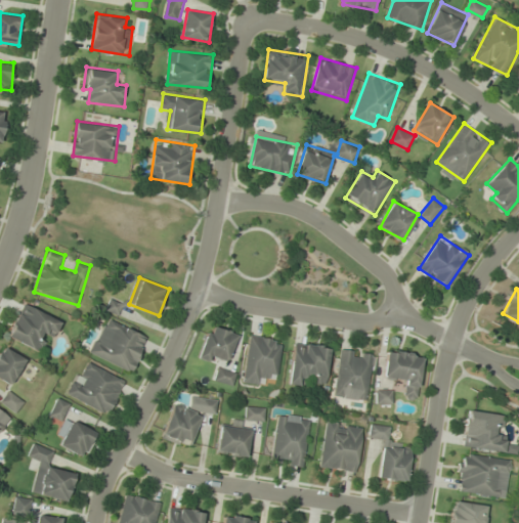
[(109,309),(121,313),(125,303),(113,299),(109,309)]
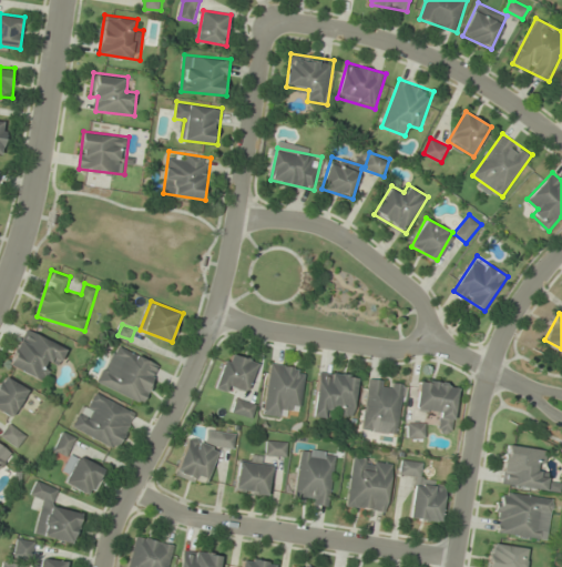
[(54,373),(48,370),(51,362),(61,365),(69,345),(26,327),(10,366),(51,382),(54,373)]
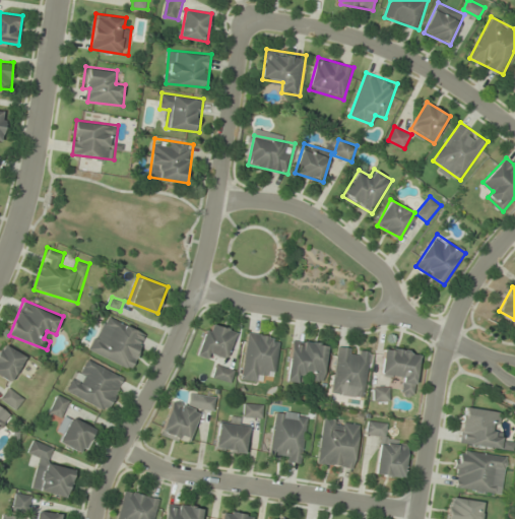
[(90,349),(133,370),(150,333),(107,314),(90,349)]
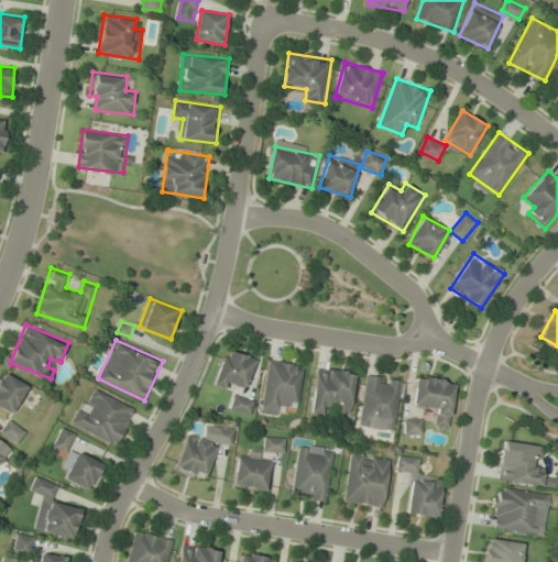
[(217,384),(247,392),(256,357),(227,349),(217,384)]
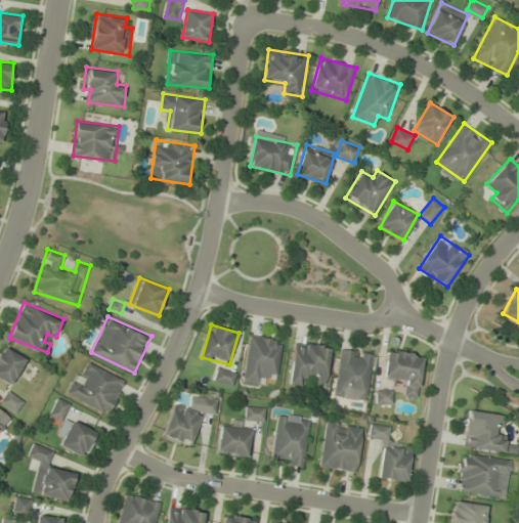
[(285,339),(252,335),(245,381),(267,385),(268,375),(279,377),(285,339)]
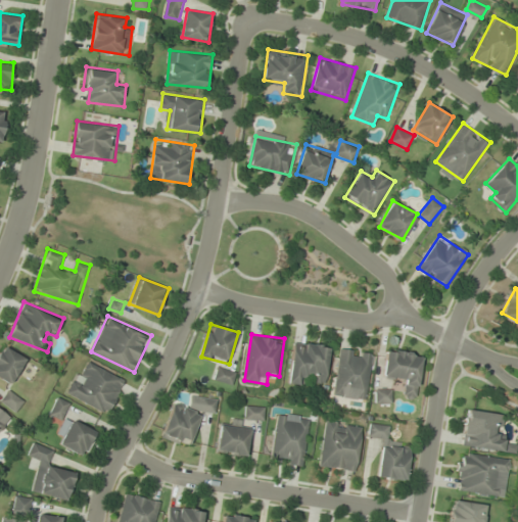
[(290,382),(312,385),(312,384),(326,386),(331,344),(295,340),(290,382)]
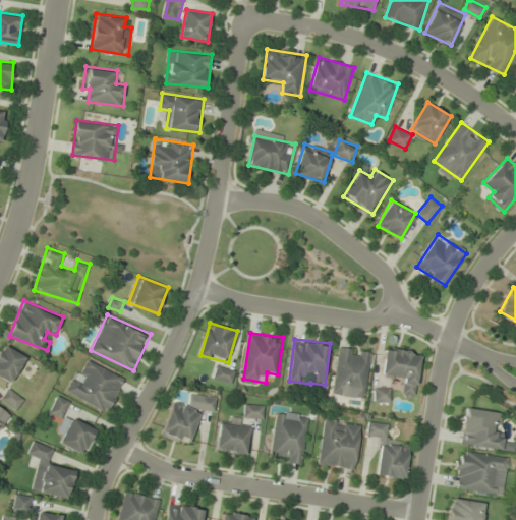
[(0,373),(13,383),(29,356),(7,343),(0,354),(0,373)]
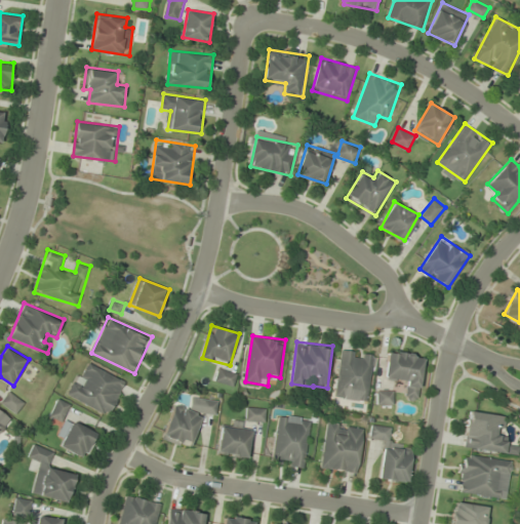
[(375,353),(343,349),(336,397),(369,401),(375,353)]
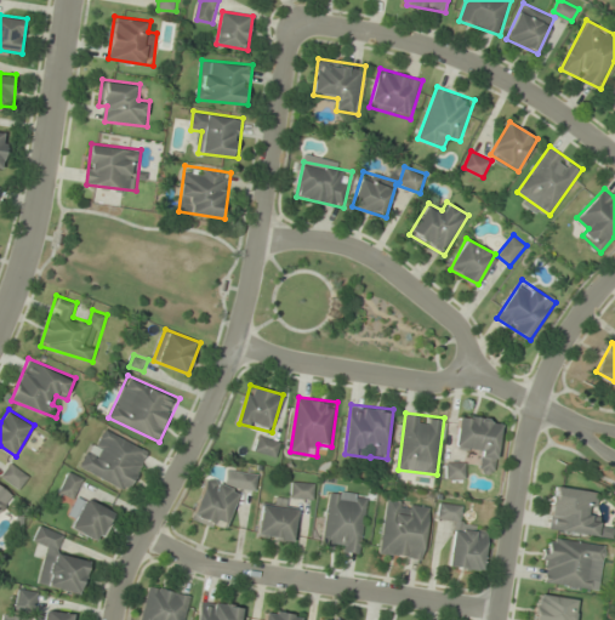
[(504,420),(461,414),(456,447),(484,450),(482,470),(496,472),(504,420)]
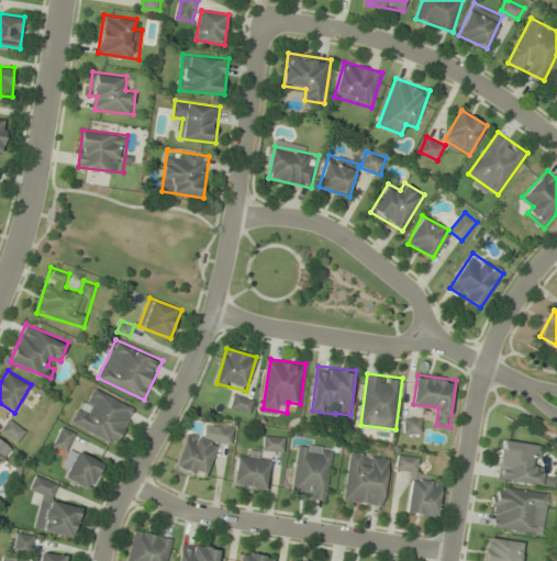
[(120,445),(137,406),(93,385),(75,424),(120,445)]
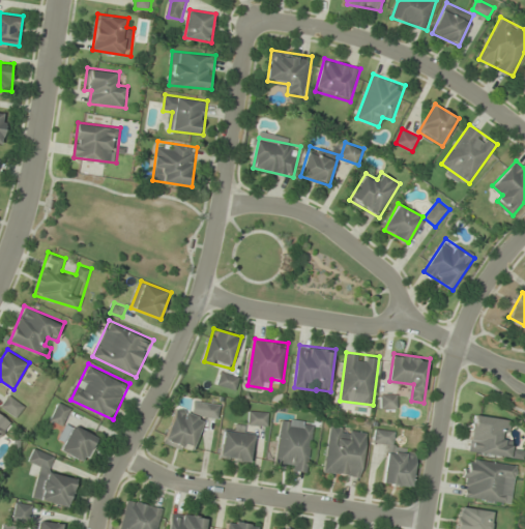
[(237,389),(241,377),(224,371),(220,384),(237,389)]
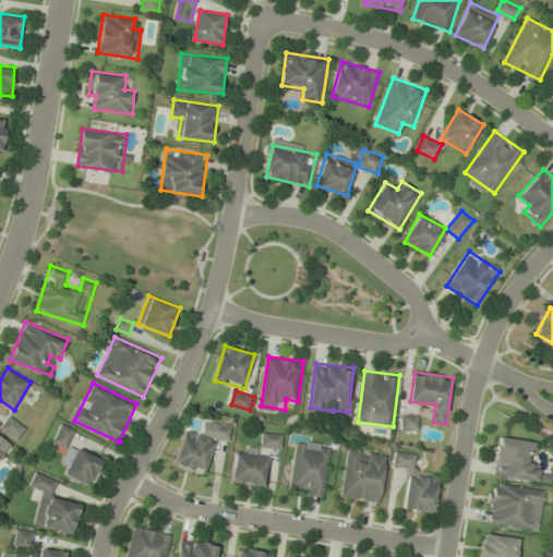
[(420,430),(420,414),(403,413),(403,428),(420,430)]
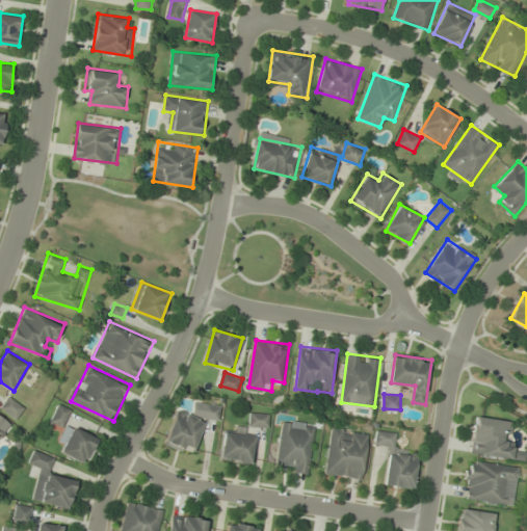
[(27,406),(11,396),(3,407),(19,419),(27,406)]
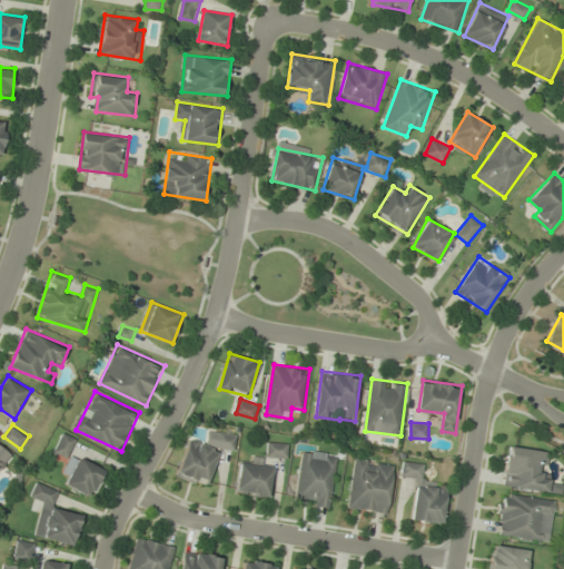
[(179,476),(210,486),(223,447),(236,450),(240,438),(211,428),(207,442),(191,437),(179,476)]
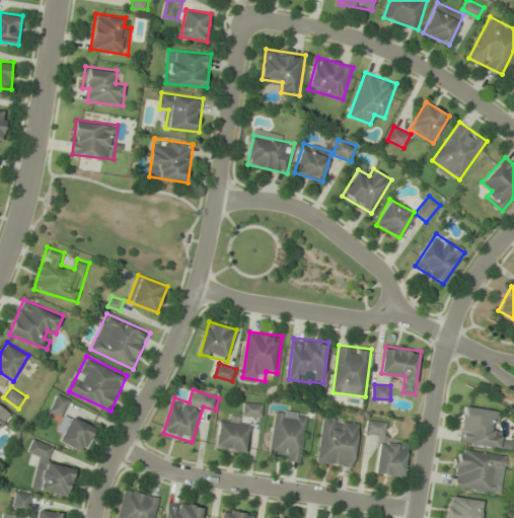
[(53,412),(65,416),(72,398),(60,393),(53,412)]
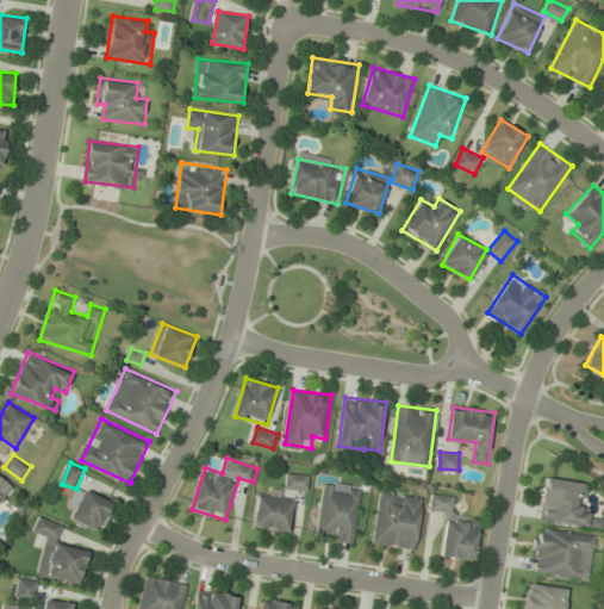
[(0,507),(17,485),(0,473),(0,507)]
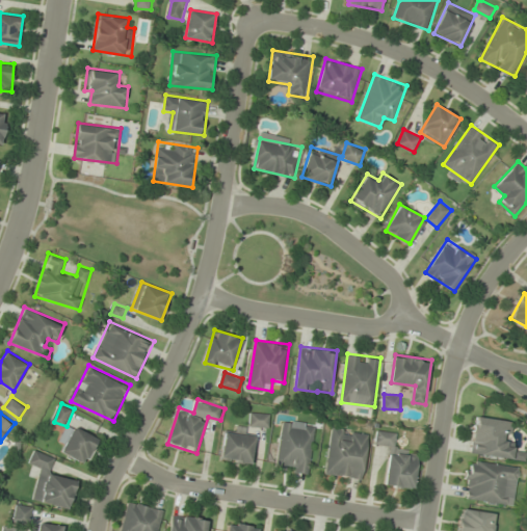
[(252,426),(271,426),(271,413),(252,413),(252,426)]
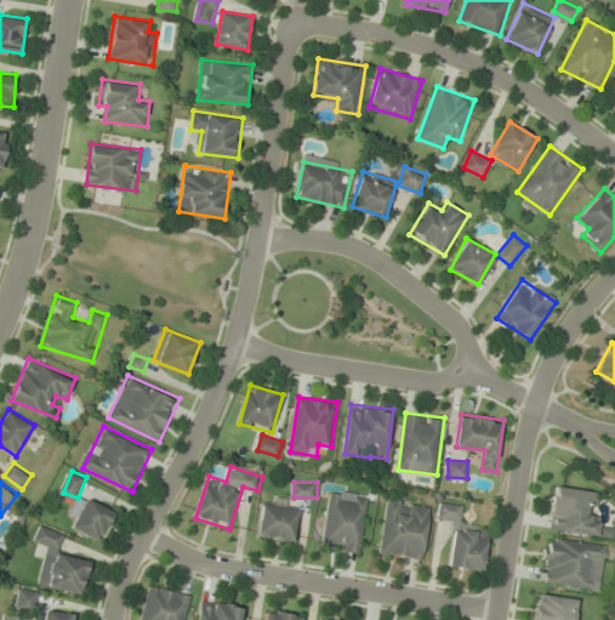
[(550,529),(614,538),(614,524),(593,522),(598,490),(556,484),(550,529)]
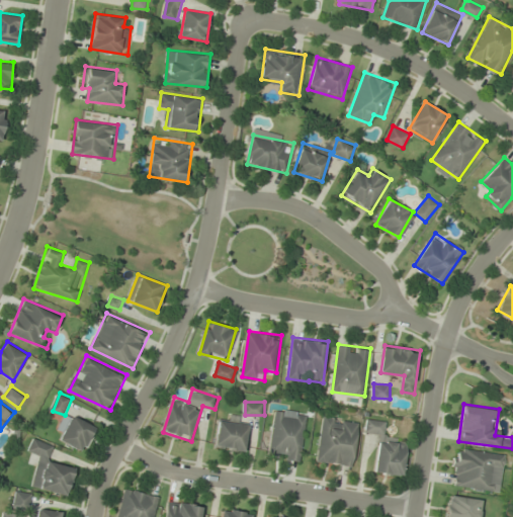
[(303,461),(310,412),(276,408),(269,456),(303,461)]
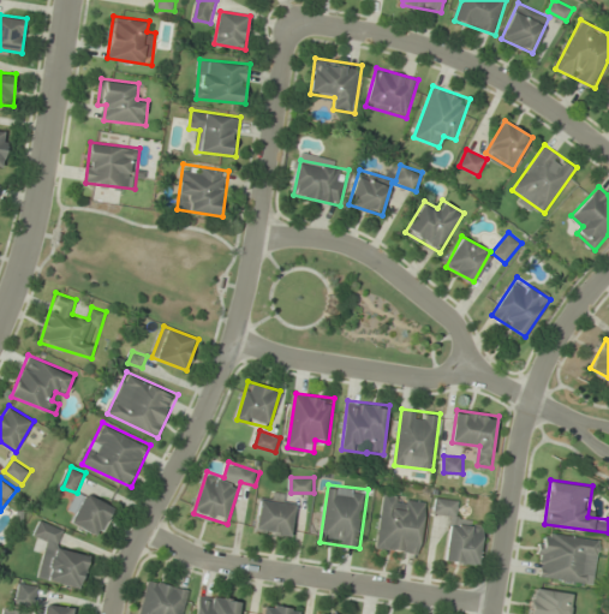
[(78,513),(73,522),(102,537),(118,507),(82,488),(71,510),(78,513)]
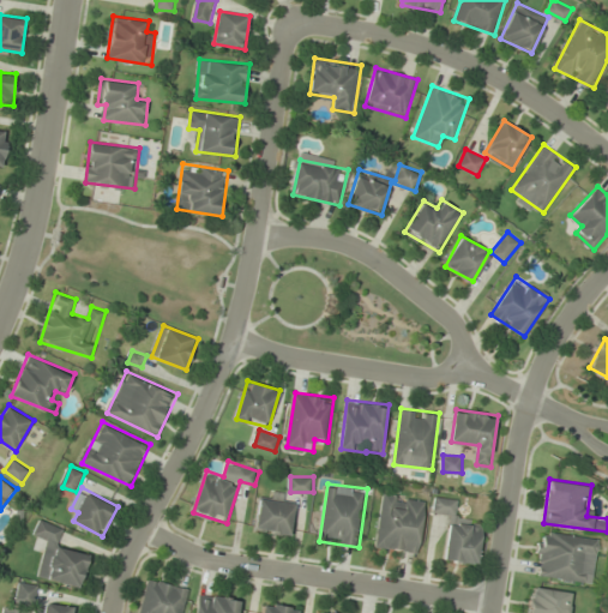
[(377,547),(419,553),(427,498),(385,492),(377,547)]
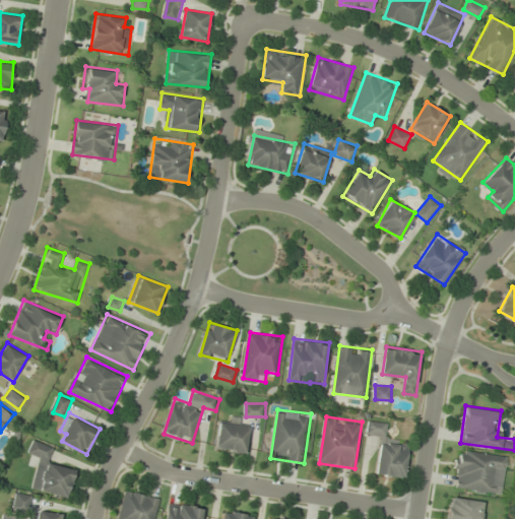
[(369,433),(387,435),(389,422),(370,420),(369,433)]
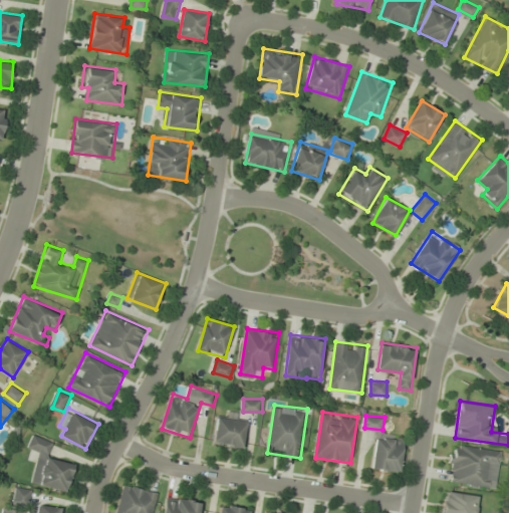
[(246,418),(217,418),(217,445),(246,445),(246,418)]
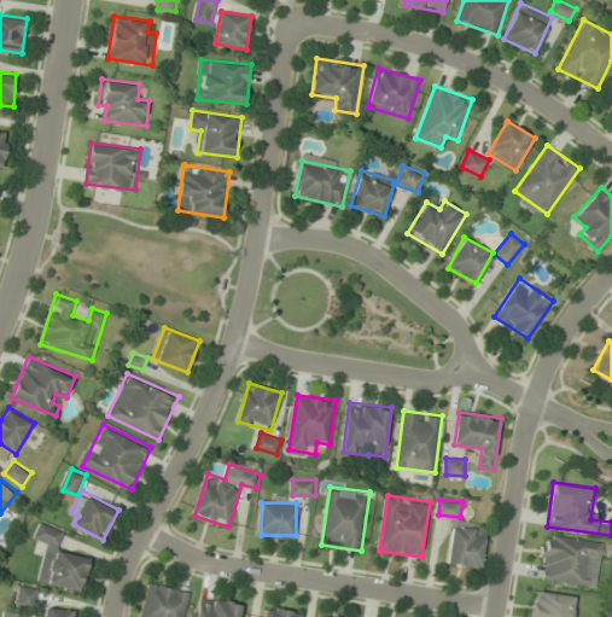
[(40,581),(83,591),(92,557),(62,549),(66,529),(41,523),(38,539),(50,541),(40,581)]
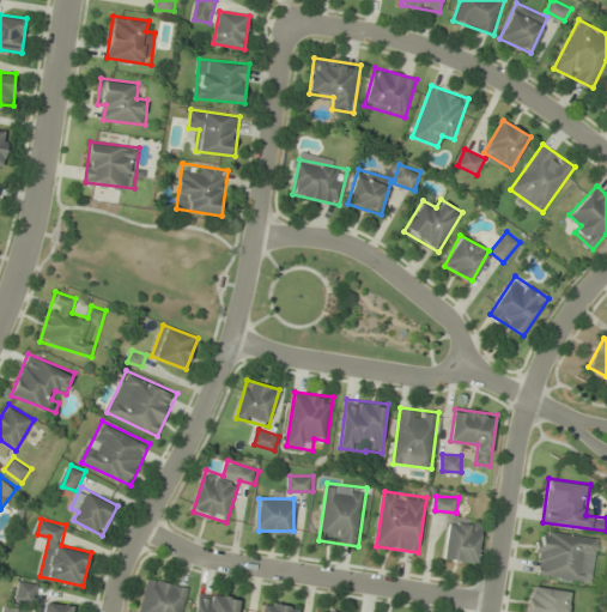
[(479,563),(483,522),(449,520),(447,559),(479,563)]
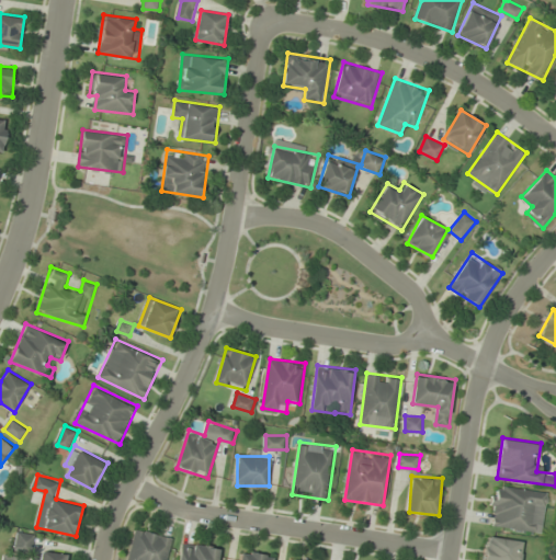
[(491,525),(545,533),(551,491),(497,484),(491,525)]
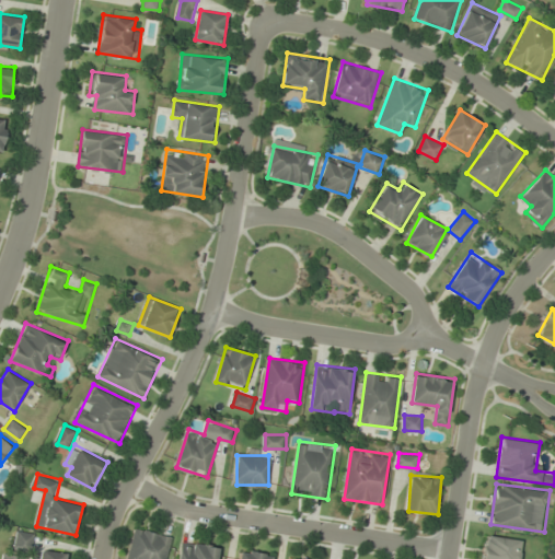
[(129,558),(169,558),(174,535),(136,528),(129,558)]
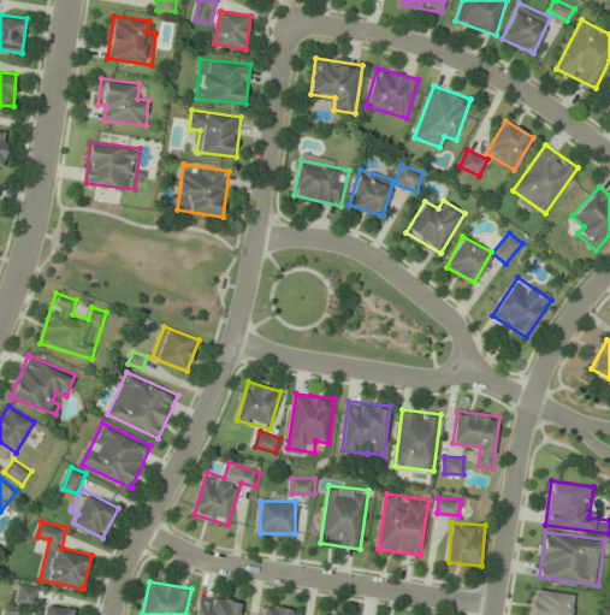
[(40,585),(22,584),(19,603),(39,605),(40,585)]
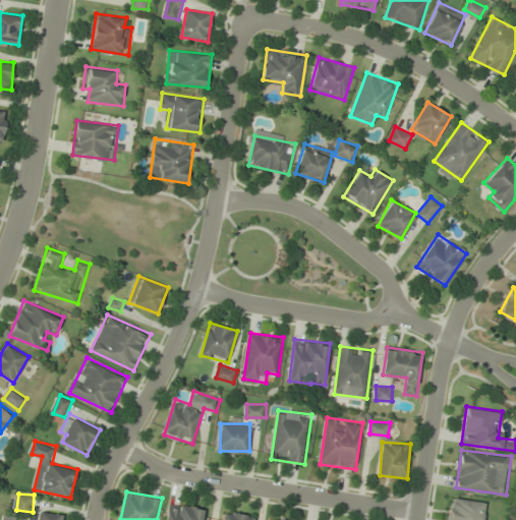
[(205,519),(207,508),(170,503),(167,519),(205,519)]
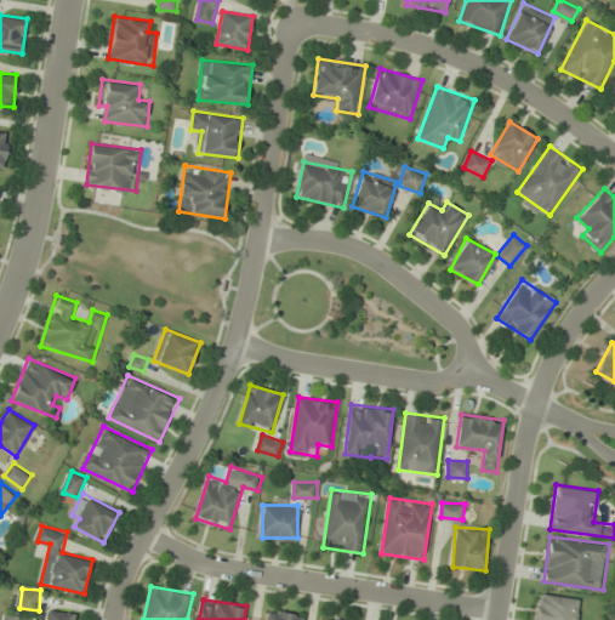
[(78,619),(79,613),(41,608),(39,619),(78,619)]
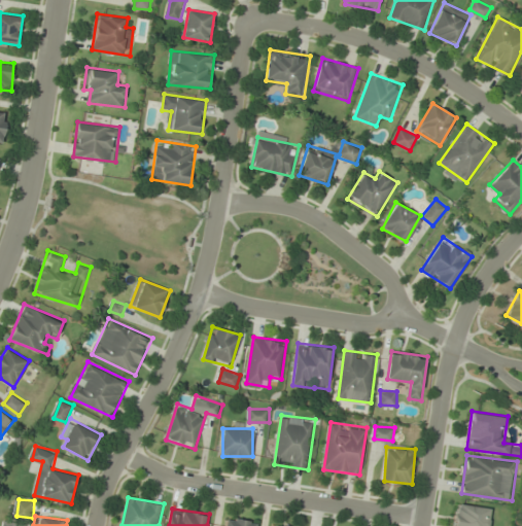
[(228,525),(258,525),(259,524),(230,517),(228,525)]
